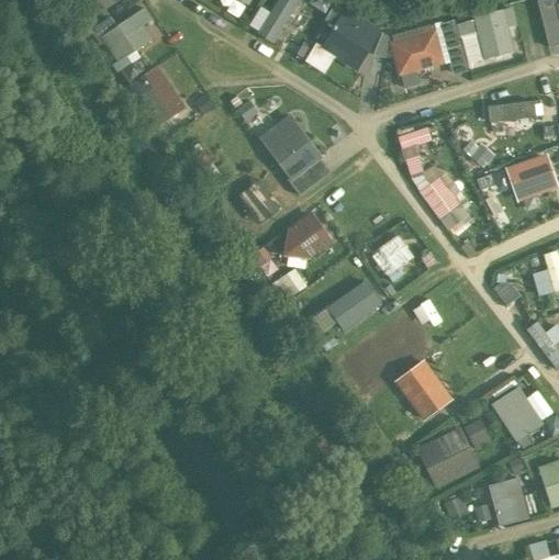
[(101,0),(108,9),(120,0),(101,0)]
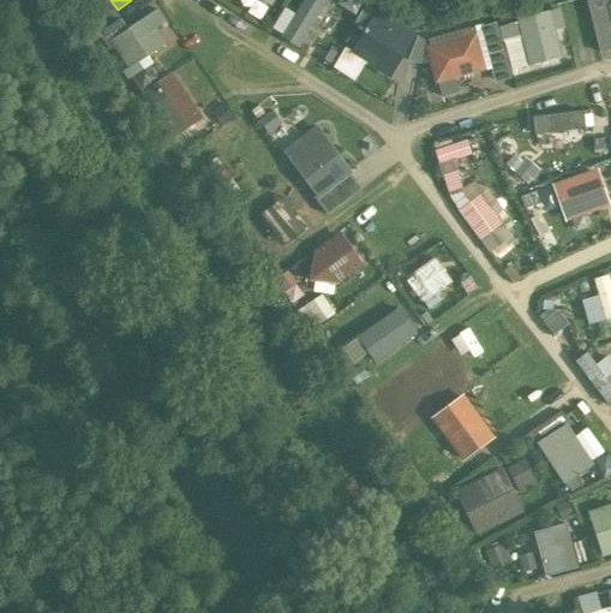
[(299,46),(324,0),(301,0),(282,36),(299,46)]
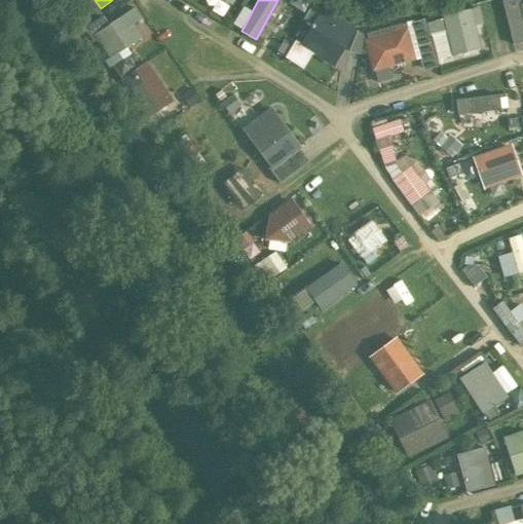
[(346,73),(370,37),(311,0),(310,0),(309,3),(303,0),(281,0),(315,23),(302,43),(291,36),(279,53),(303,68),(313,51),(346,73)]
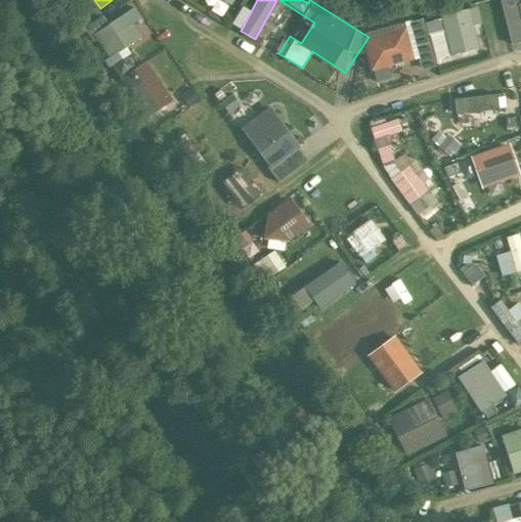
[(500,0),(511,43),(520,40),(520,10),(518,0),(500,0)]
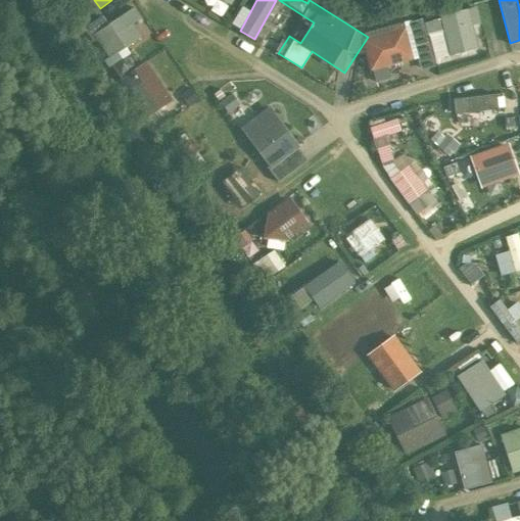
[(142,37),(133,24),(142,17),(134,6),(93,34),(109,57),(142,37)]
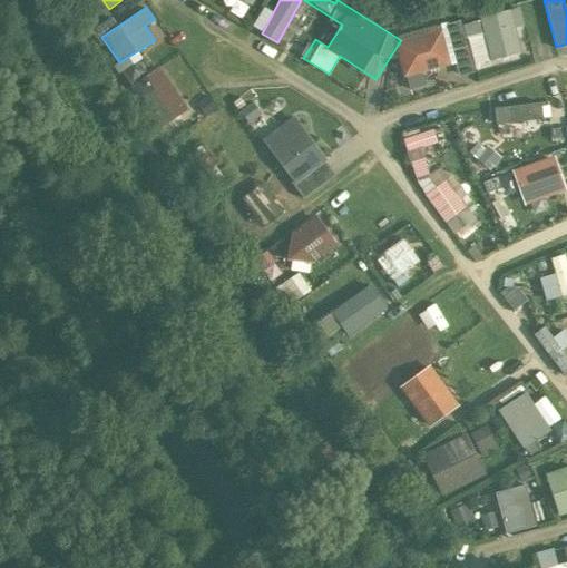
[(457,68),(520,55),(516,30),(525,28),(520,9),(394,35),(406,88),(424,84),(422,70),(457,64),(457,68)]
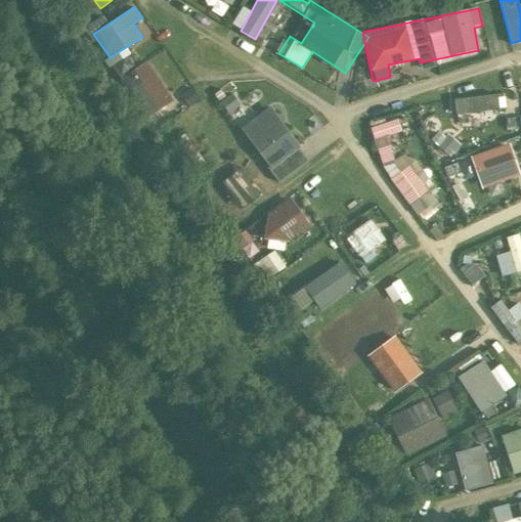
[(148,60),(121,77),(144,117),(172,101),(148,60)]
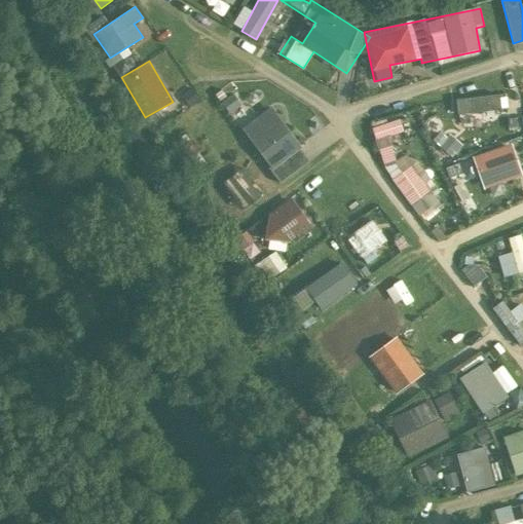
[(222,102),(229,113),(240,105),(232,94),(222,102)]
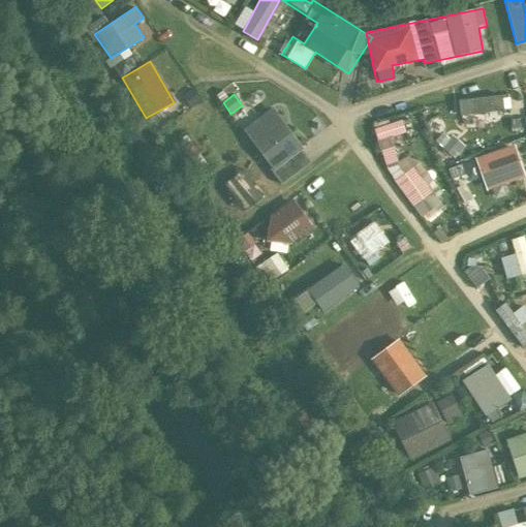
[(273,106),(241,129),(282,184),(313,160),(273,106)]
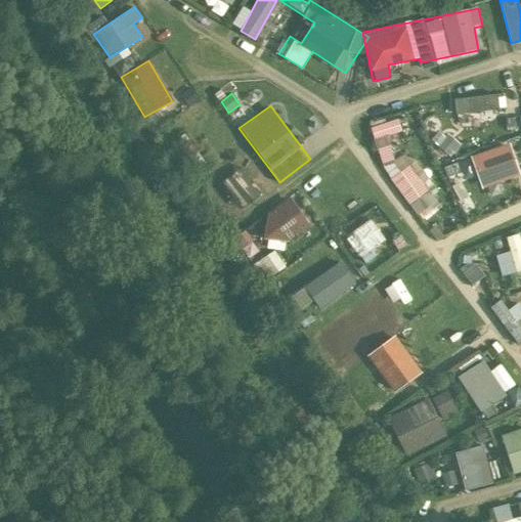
[(194,175),(208,166),(184,133),(171,142),(194,175)]
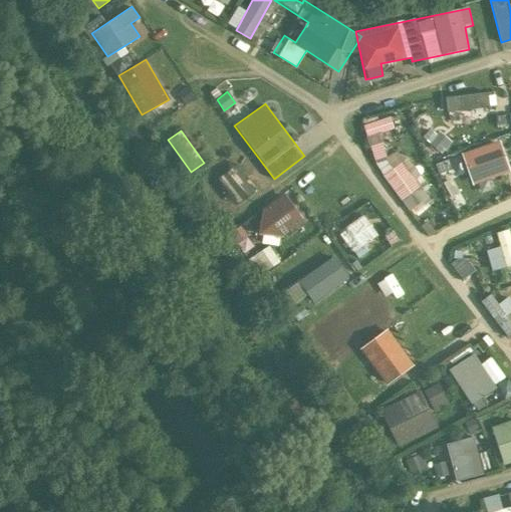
[(217,178),(236,205),(258,190),(238,162),(217,178)]
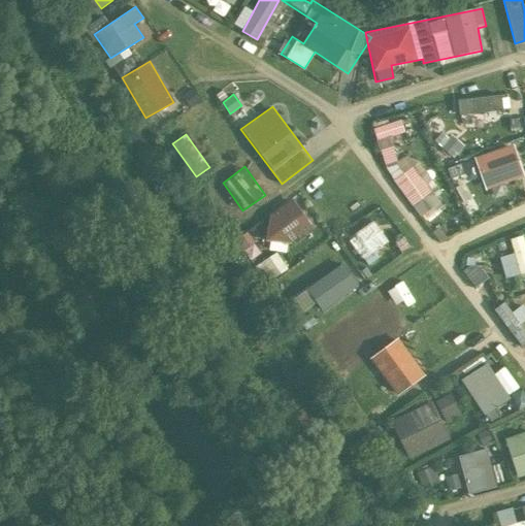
[(288,245),(314,228),(293,197),(258,221),(272,242),(282,236),(288,245)]
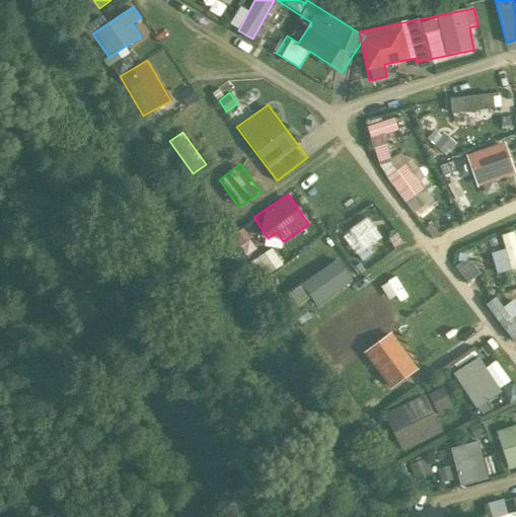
[(258,277),(282,267),(274,249),(250,260),(258,277)]
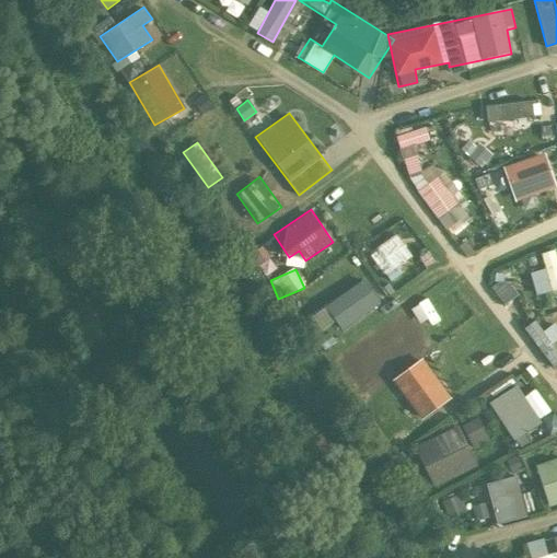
[(322,329),(336,320),(344,329),(381,302),(363,278),(311,315),(322,329)]
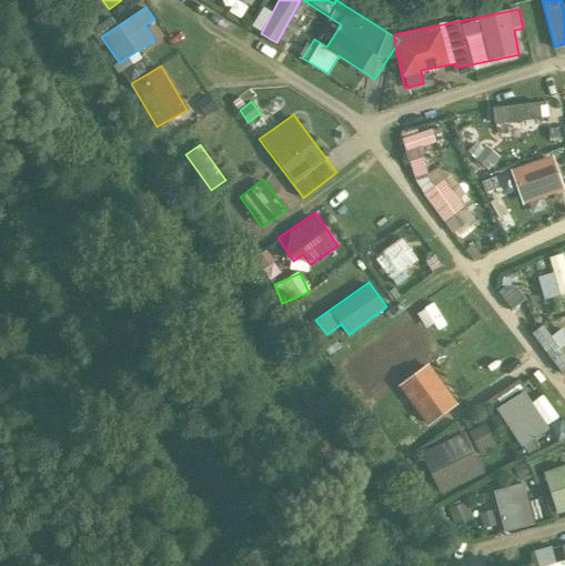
[(564,327),(564,326),(550,334),(544,324),(533,330),(558,373),(564,369),(564,352),(562,346),(564,344),(564,327)]
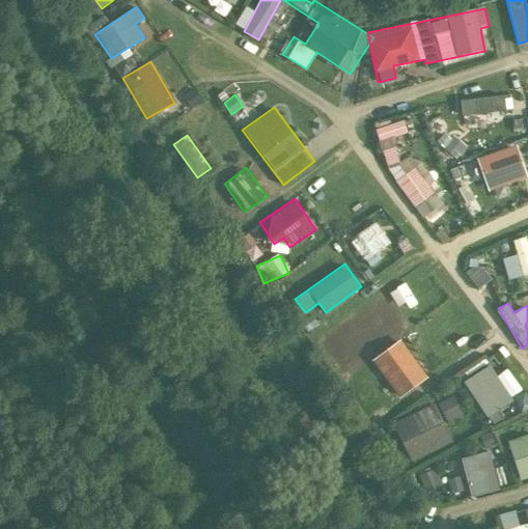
[(391,316),(362,339),(369,349),(398,325),(391,316)]
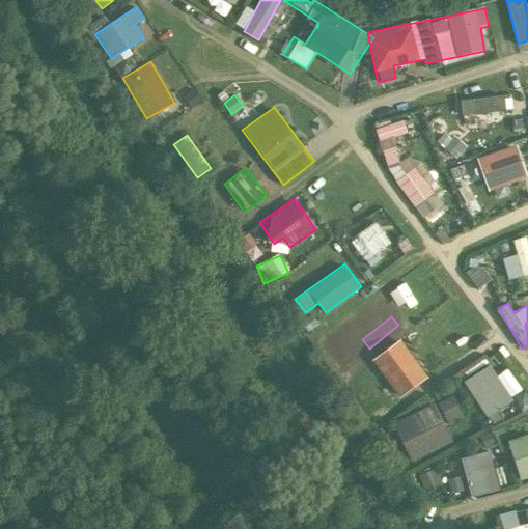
[(398,339),(371,361),(401,397),(428,376),(398,339)]
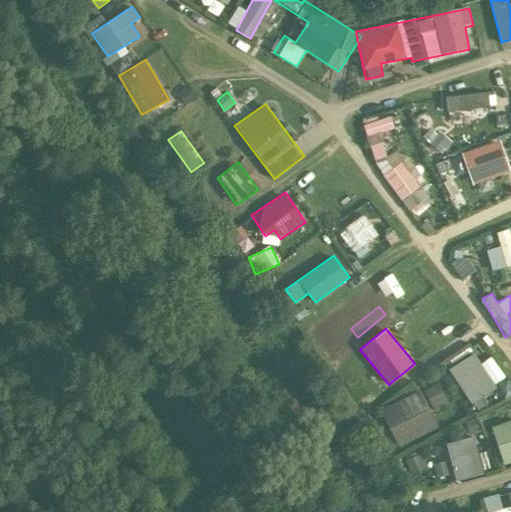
[(476,409),(487,402),(484,397),(497,387),(474,351),(448,368),(476,409)]
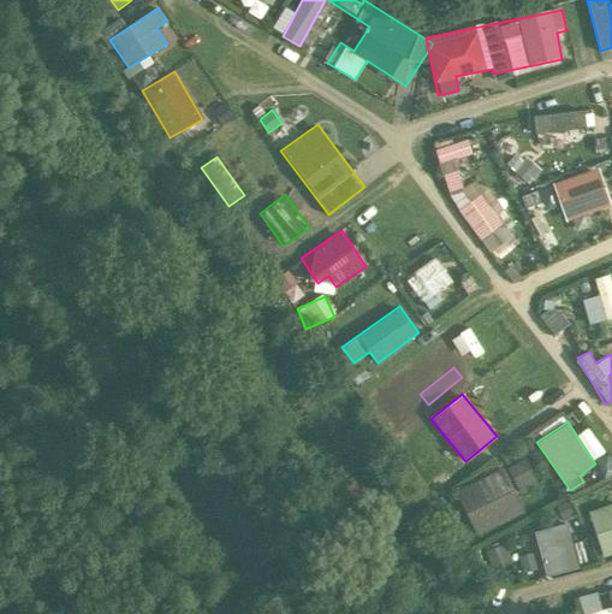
[(527,512),(518,495),(539,484),(526,458),(455,491),(477,536),(527,512)]
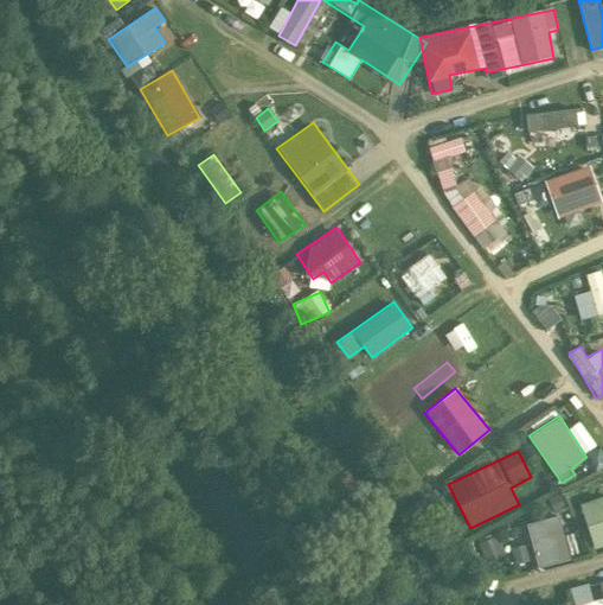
[(602,495),(578,504),(595,549),(602,546),(602,495)]
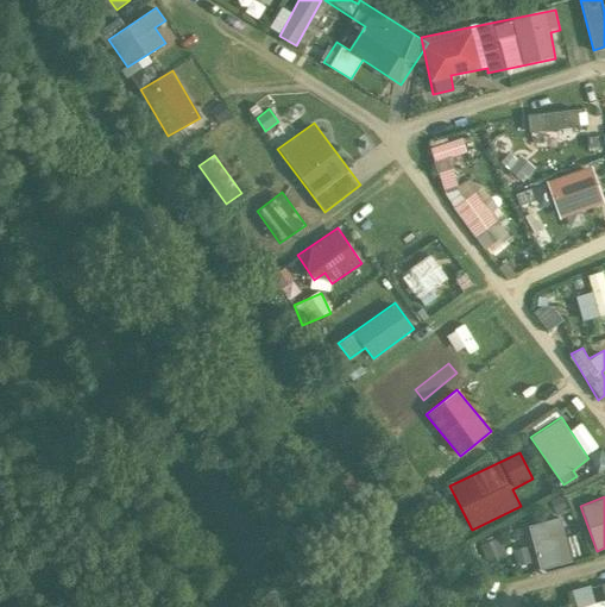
[(561,517),(529,524),(540,570),(572,563),(561,517)]
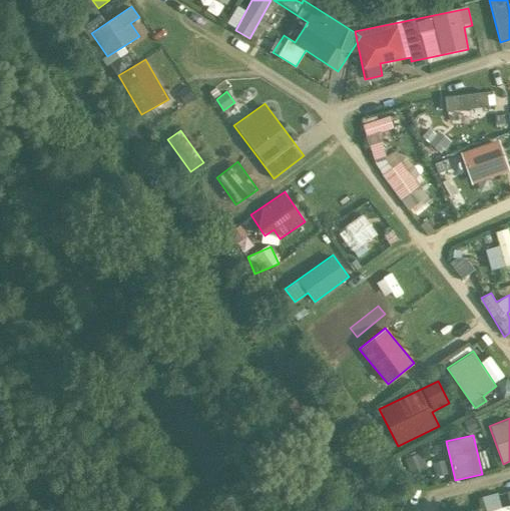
[(403,456),(410,475),(427,468),(420,450),(403,456)]
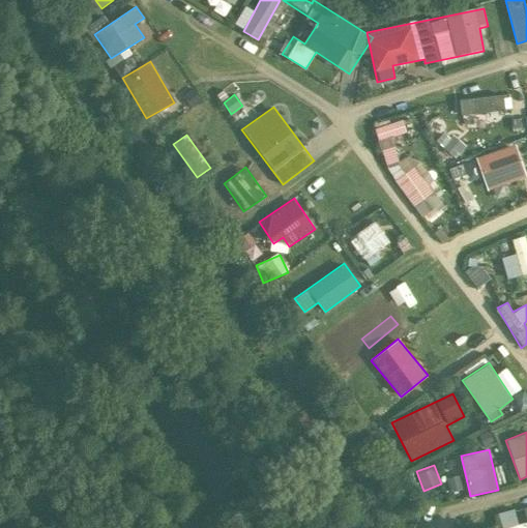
[(518,507),(497,512),(500,527),(526,527),(526,506),(519,508),(518,507)]
